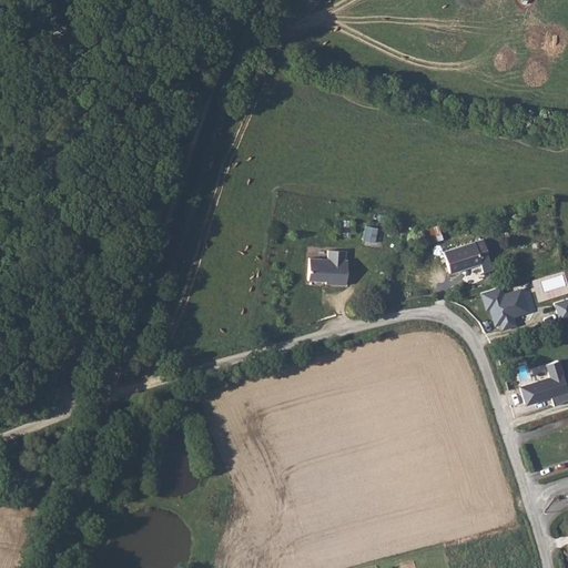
[(364,225),(361,243),(374,244),(376,227),(364,225)]
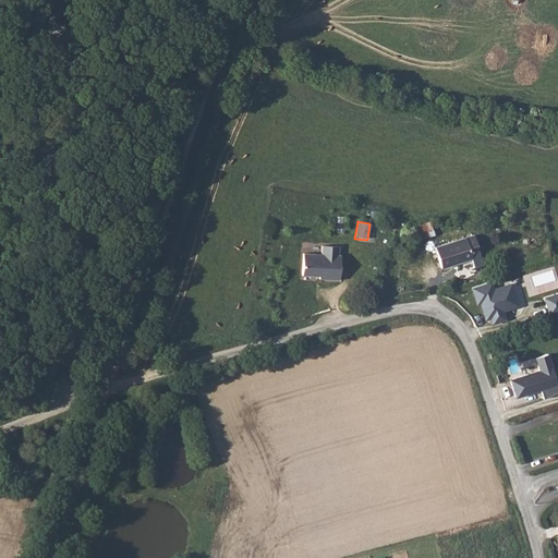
[(413,226),(416,240),(434,234),(429,221),(413,226)]
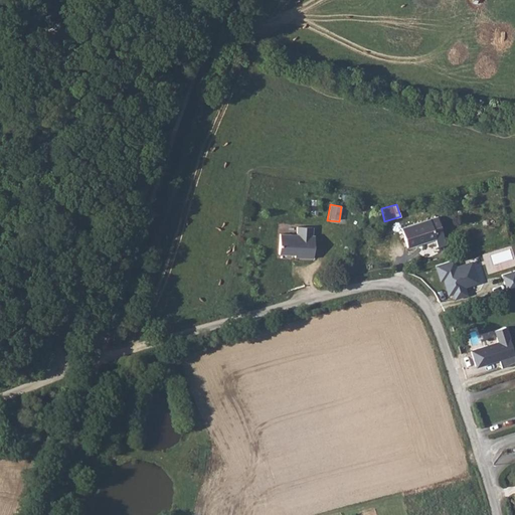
[(406,225),(412,245),(440,236),(439,233),(446,231),(441,214),(406,225)]
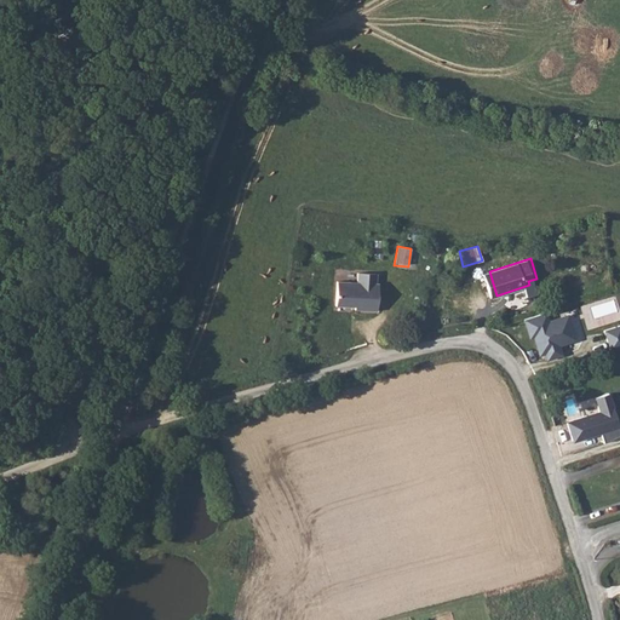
[(374,271),(355,270),(355,280),(334,280),(333,304),(348,304),(348,303),(354,303),(352,308),(374,308),(377,281),(374,281),(374,271)]
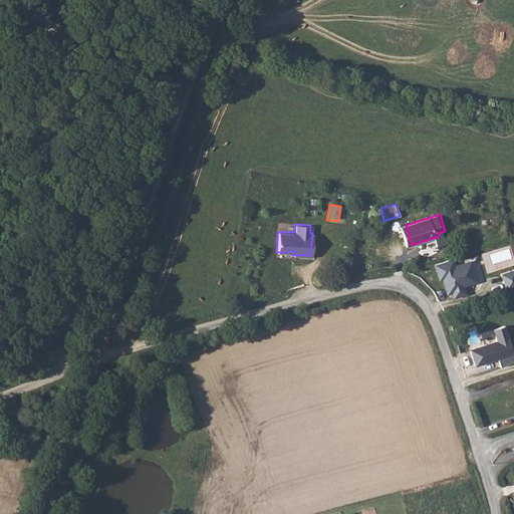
[(454,296),(465,294),(463,285),(485,280),(479,258),(451,265),(450,260),(434,264),(438,281),(442,279),(446,295),(453,293),(454,296)]
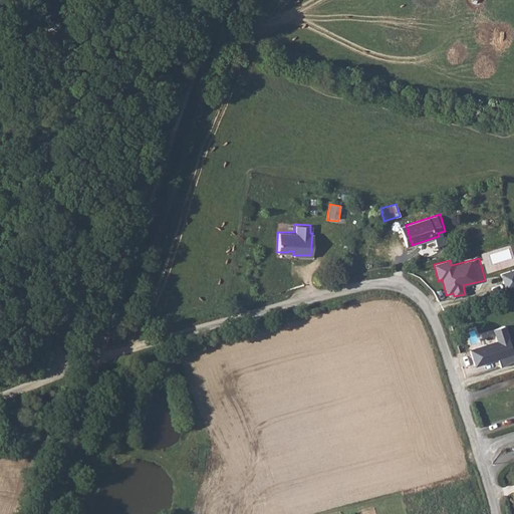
[(513,270),(501,274),(505,290),(513,287),(513,270)]
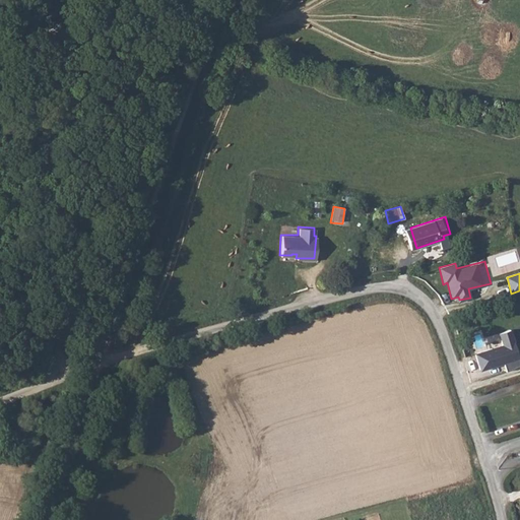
[(88,285),(96,289),(101,276),(92,274),(88,285)]
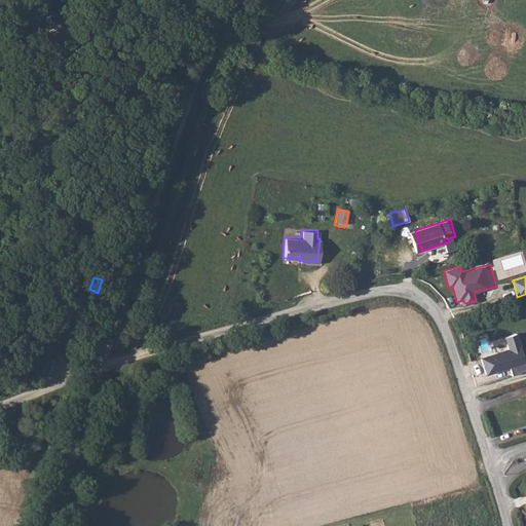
[(481,359),(485,374),(510,367),(513,376),(525,372),(525,355),(519,331),(503,336),(509,350),(481,359)]
